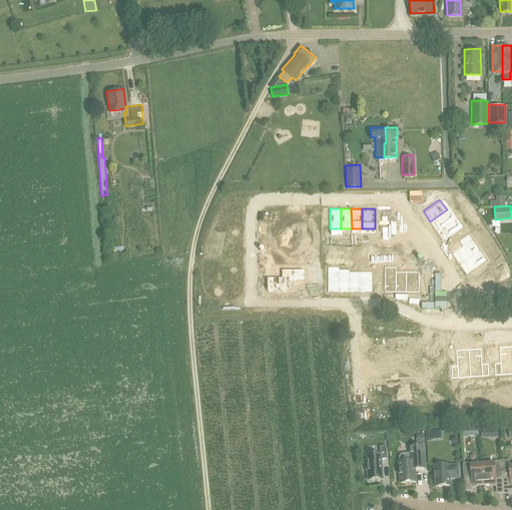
[(430,221),(436,229),(453,218),(447,209),(430,221)]
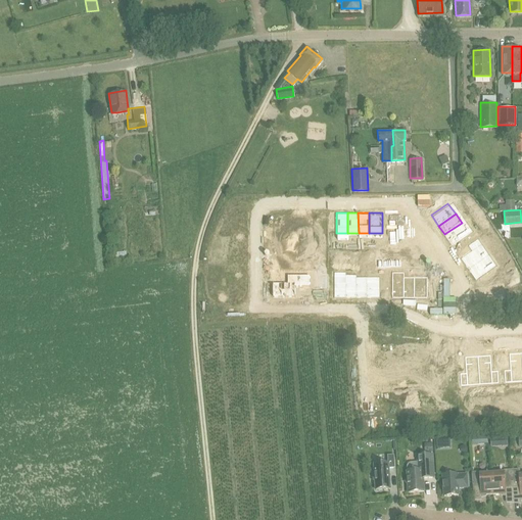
[(444,234),(451,244),(468,232),(462,223),(444,234)]
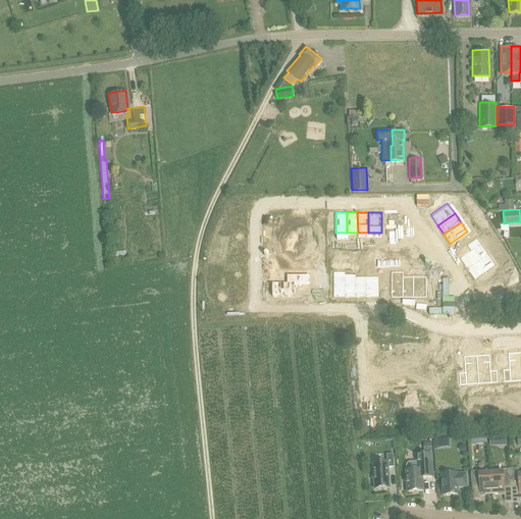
[(459,256),(466,266),(483,255),(475,244),(459,256)]
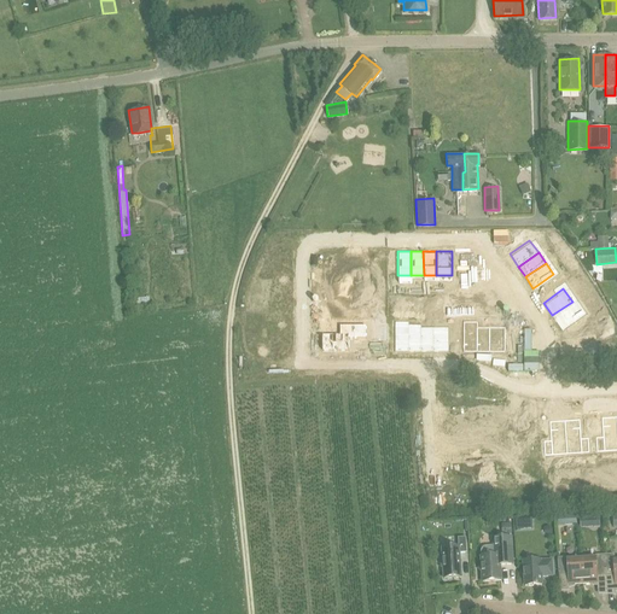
[(137,308),(149,307),(147,296),(135,297),(137,308)]
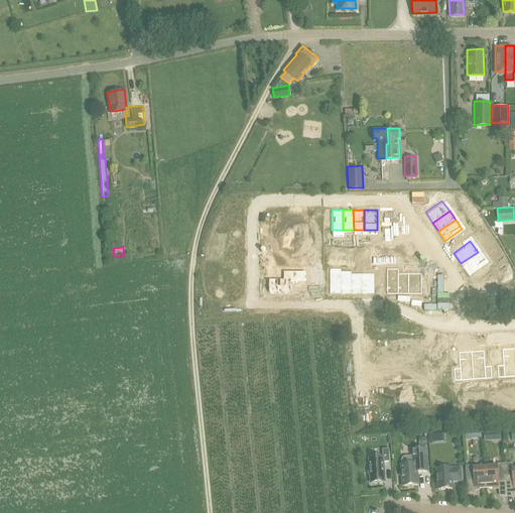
[(461,263),(469,274),(485,262),(478,252),(461,263)]
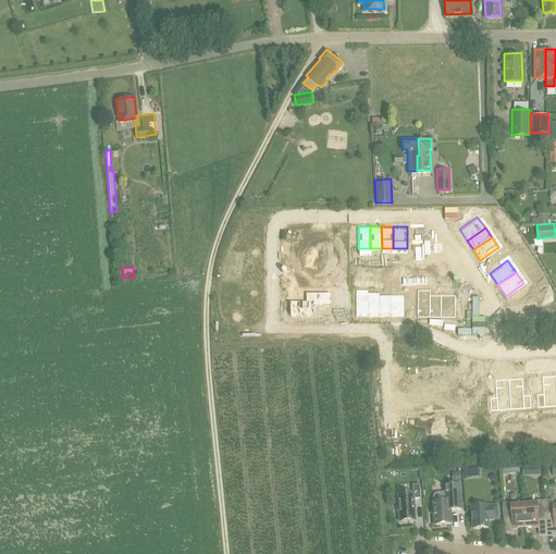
[(289,300),(289,315),(323,315),(323,314),(313,314),(313,304),(330,304),(330,292),(305,292),(305,299),(288,299),(288,300),(289,300)]
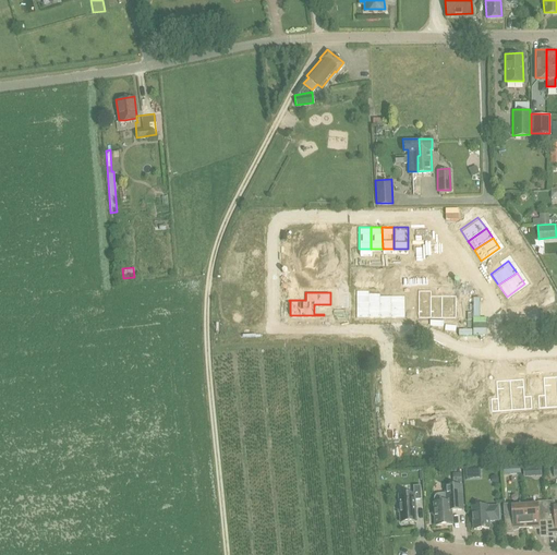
[(355,315),(367,315),(367,293),(355,293),(355,315)]
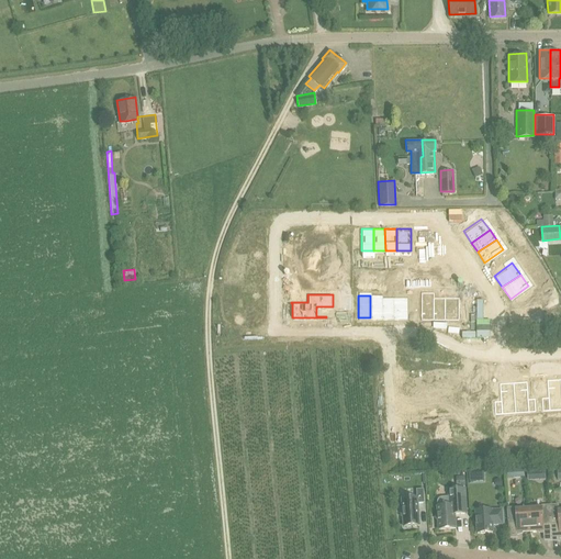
[(381,317),(381,295),(370,295),(370,317),(381,317)]
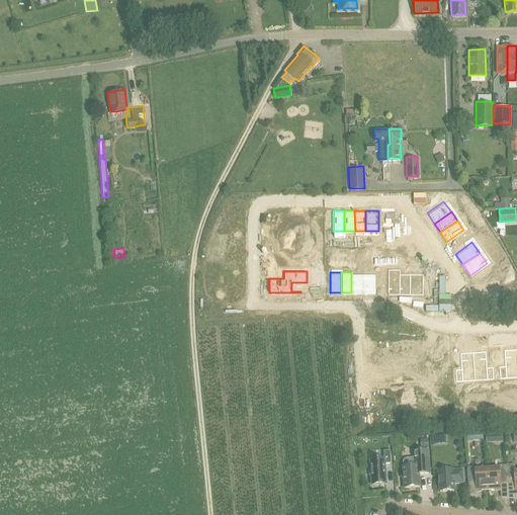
[(351,292),(362,292),(362,272),(351,272),(351,292)]
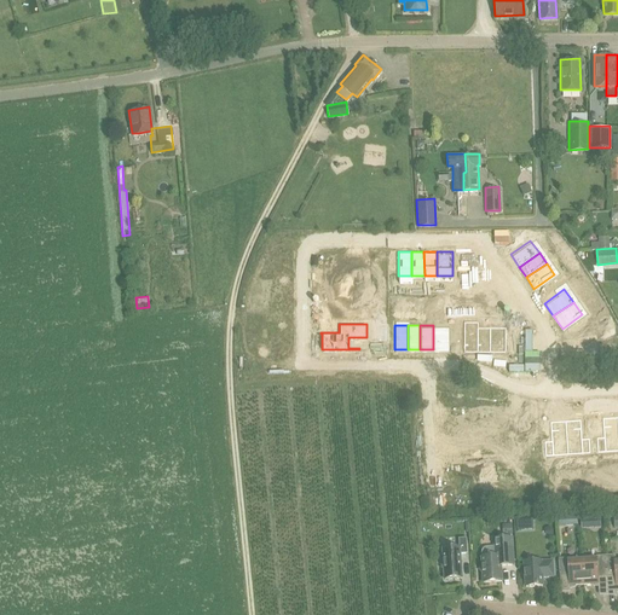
[(449,349),(449,325),(433,325),(433,349),(449,349)]
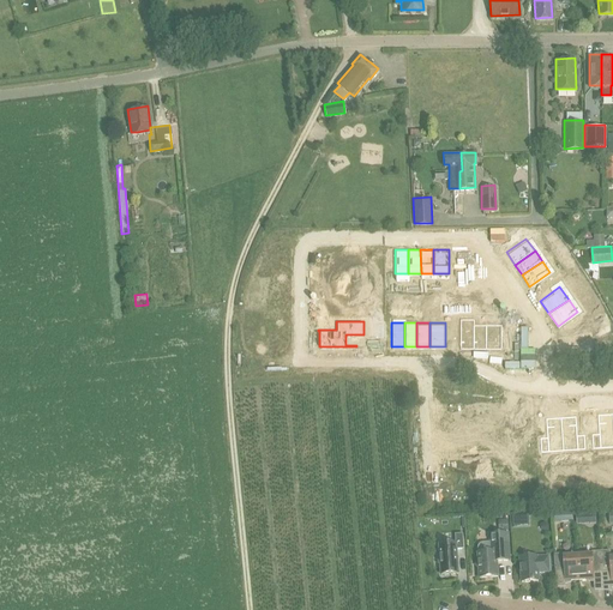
[(473,346),(473,322),(460,322),(460,346),(473,346)]
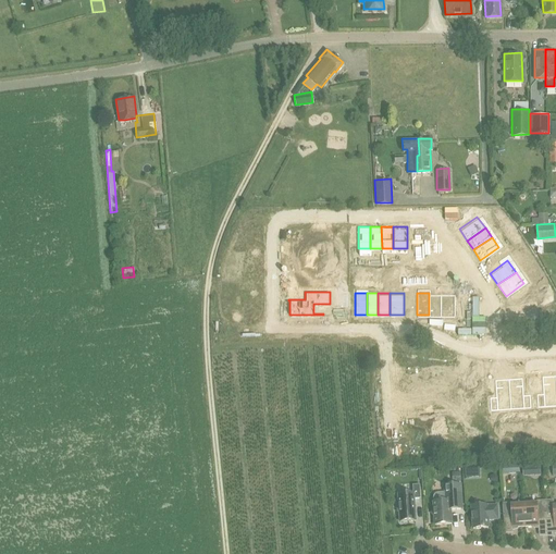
[(429,315),(440,315),(440,293),(429,293),(429,315)]
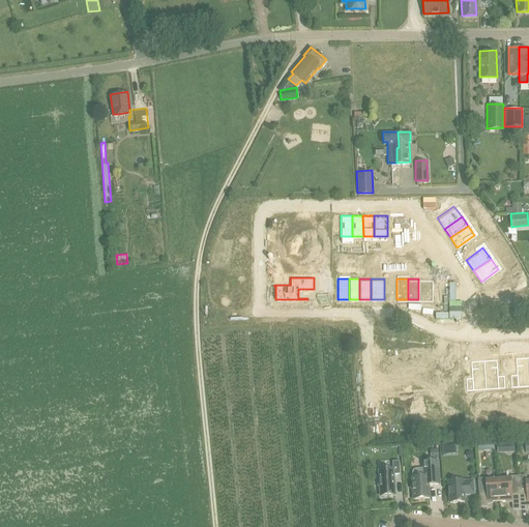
[(432,299),(432,279),(418,279),(418,299),(432,299)]
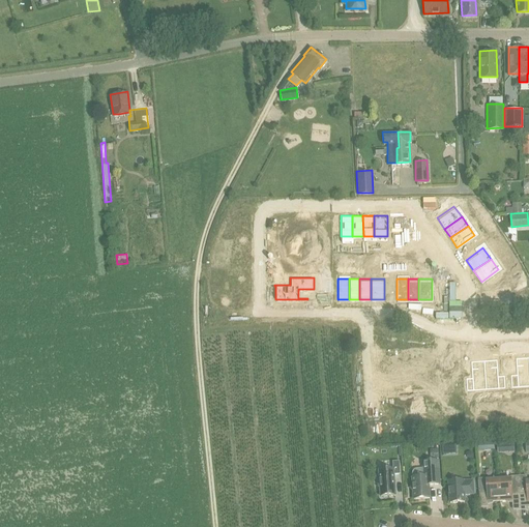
[(517,379),(528,378),(528,373),(528,355),(515,355),(516,372),(509,373),(510,385),(517,384),(517,379)]
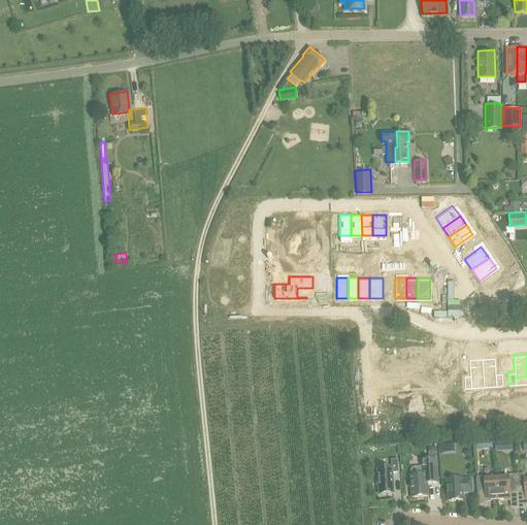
[(470,381),(483,381),(482,356),(468,357),(469,373),(463,374),(464,387),(470,386),(470,381)]
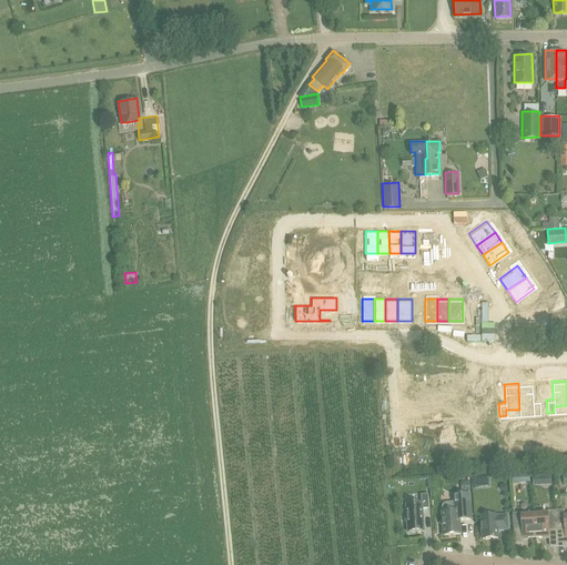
[(532,383),(518,383),(519,410),(533,409),(534,413),(540,413),(539,400),(533,401),(532,383)]
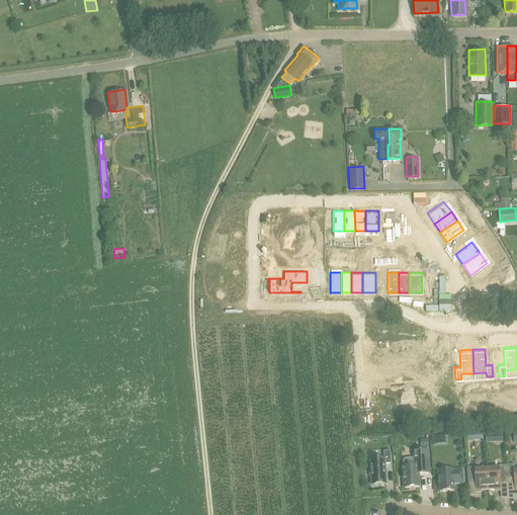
[(502,430),(486,432),(486,441),(502,439),(502,430)]
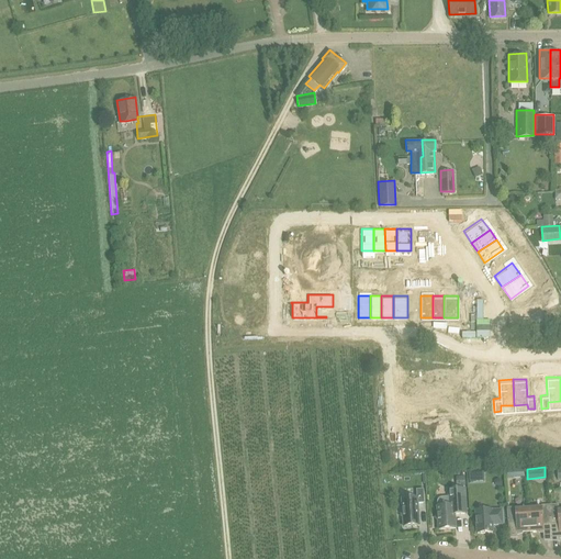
[(468,470),(468,480),(484,479),(483,469),(468,470)]
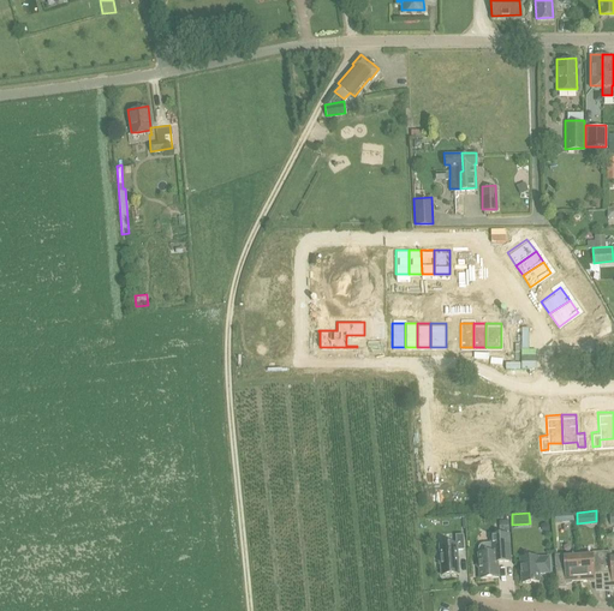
[(489,540),(482,541),(478,543),(477,545),(477,551),(478,559),(475,563),(478,567),(480,576),(498,575),(496,559),(510,558),(508,541),(507,531),(489,532),(489,540)]
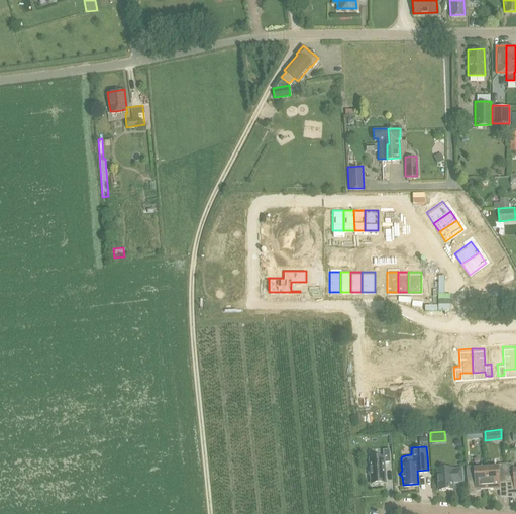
[(385,481),(383,460),(390,460),(389,447),(382,448),(383,456),(369,457),(370,464),(368,464),(368,473),(370,473),(371,482),(385,481)]
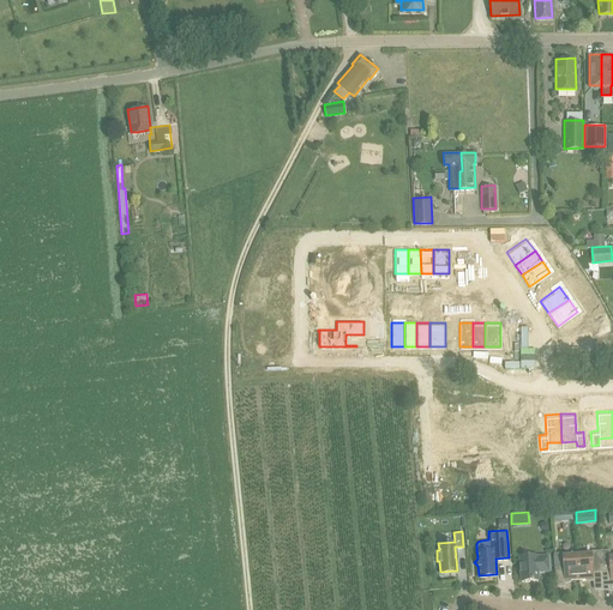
[(612,579),(612,554),(610,555),(610,548),(600,549),(602,583),(611,583),(611,579),(612,579)]
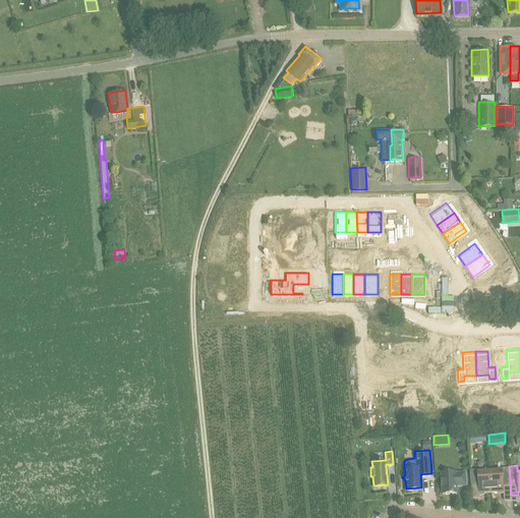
[(489,469),(490,490),(503,490),(503,496),(511,495),(509,466),(501,466),(501,469),(489,469)]
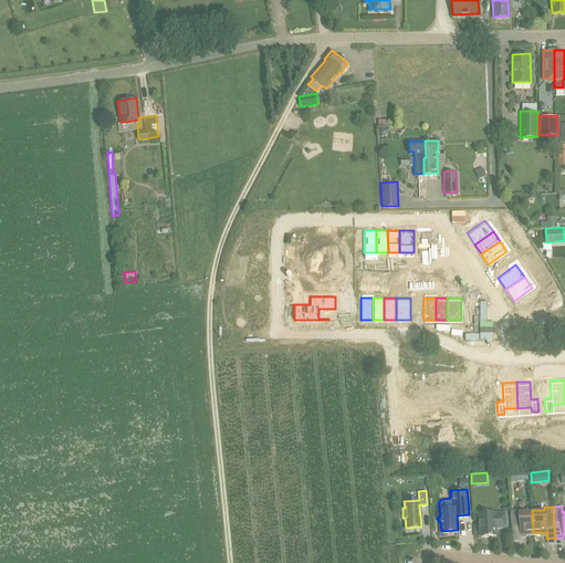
[(520,533),(533,532),(532,510),(519,511),(519,509),(510,509),(511,523),(519,522),(520,533)]
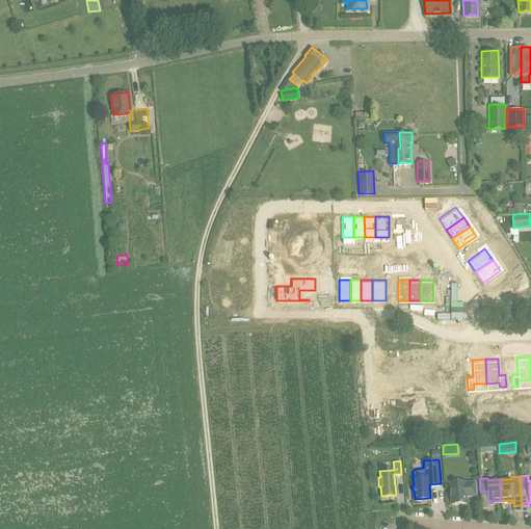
[(465,480),(450,481),(451,502),(466,501),(465,495),(475,494),(474,480),(465,481),(465,480)]
